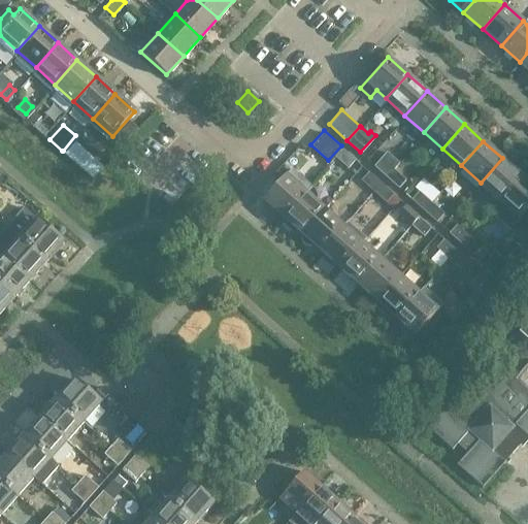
[(72,143),(65,152),(70,157),(77,149),(72,143)]
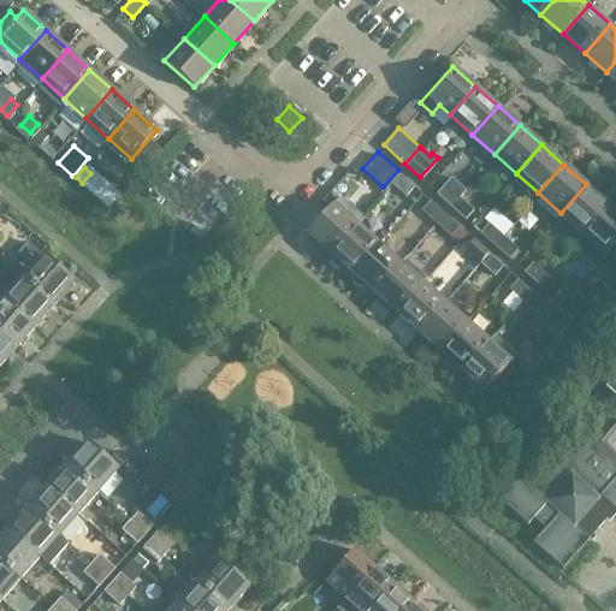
[(406,194),(414,184),(398,170),(383,187),(384,188),(391,182),(406,194)]
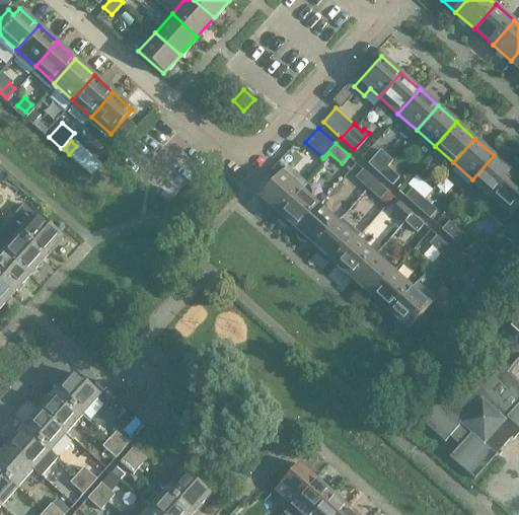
[(380,147),(374,153),(367,161),(379,171),(386,163),(391,157),(380,147)]
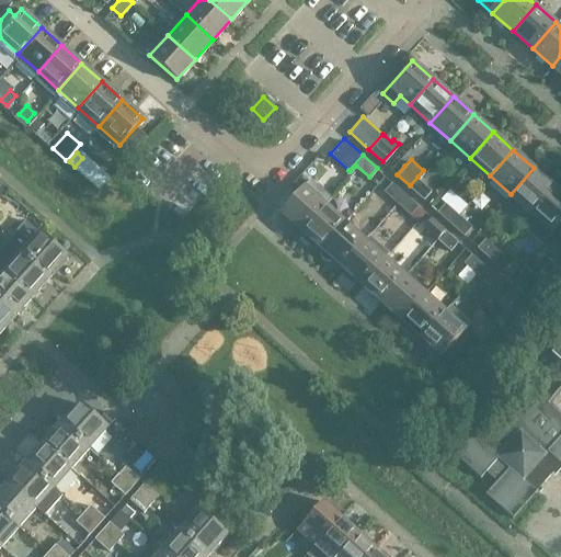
[(98,188),(109,174),(102,168),(90,181),(98,188)]
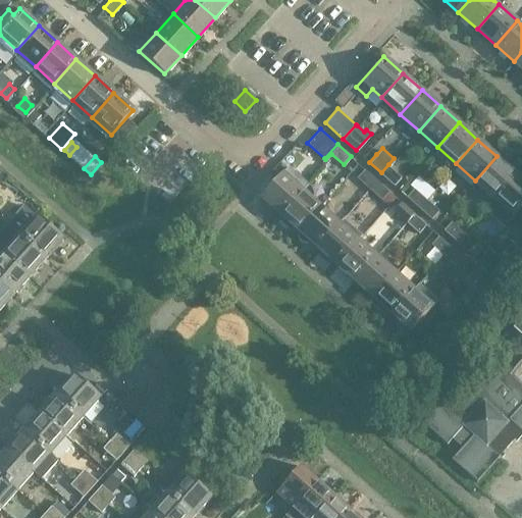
[(515,172),(497,156),(475,180),(492,196),(486,202),(487,203),(515,172)]
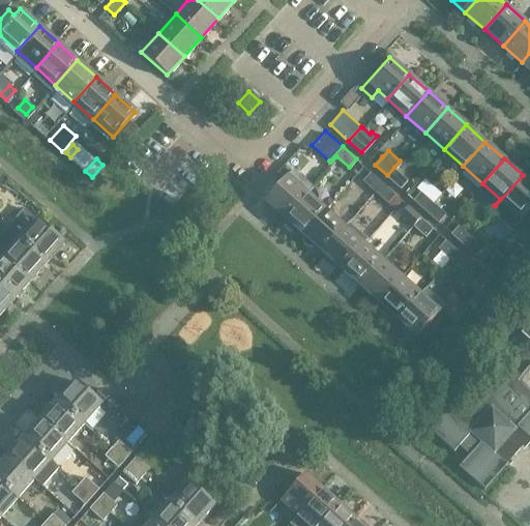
[(387,175),(400,186),(407,178),(394,167),(387,175)]
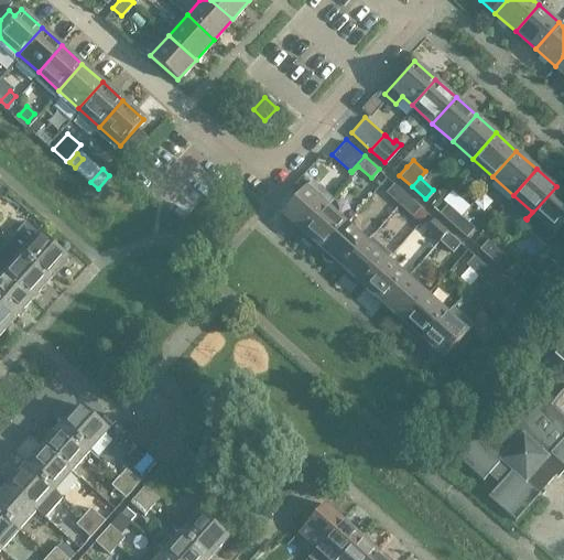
[(398,202),(407,193),(393,182),(386,191),(398,202)]
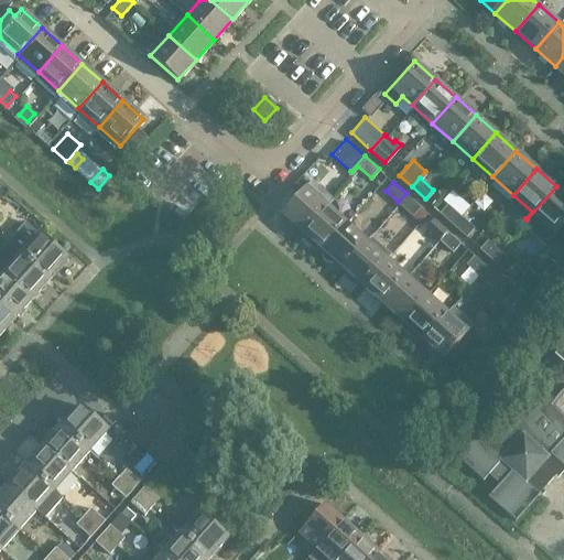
[(280,212),(301,230),(331,196),(321,187),(315,194),(304,185),(280,212)]
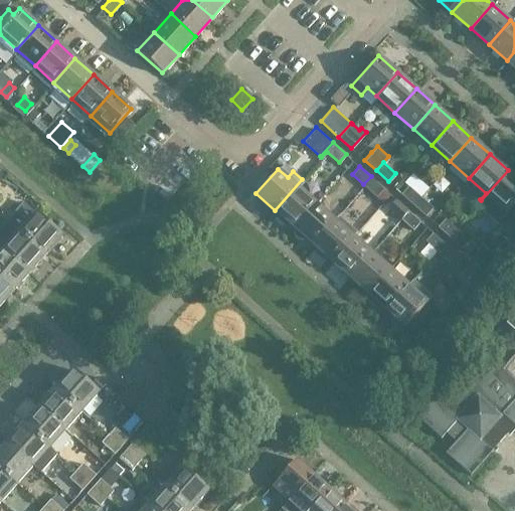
[(514,176),(508,170),(481,200),(478,204),(496,221),(514,200),(514,176)]
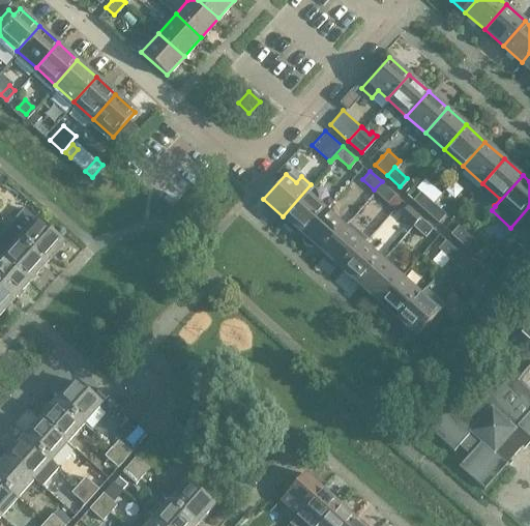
[(387,201),(394,193),(382,181),(374,190),(387,201)]
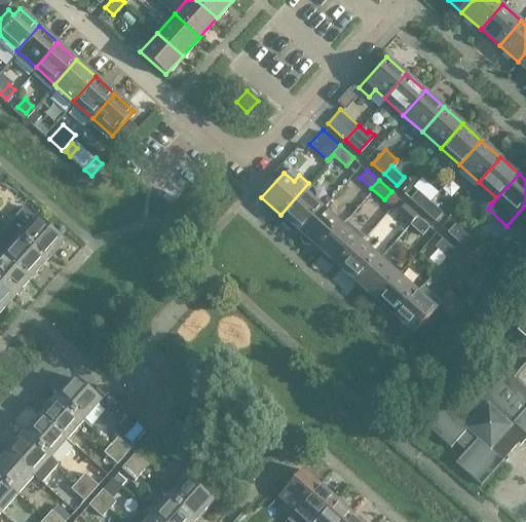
[(308,183),(280,215),(280,219),(282,222),(285,225),(288,226),(292,225),(299,231),(322,207),(304,190),(309,184),(308,183)]
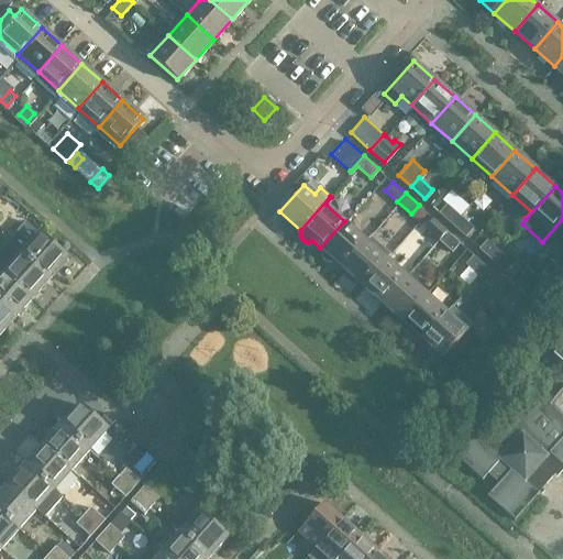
[(451,222),(460,214),(446,201),(438,211),(451,222)]
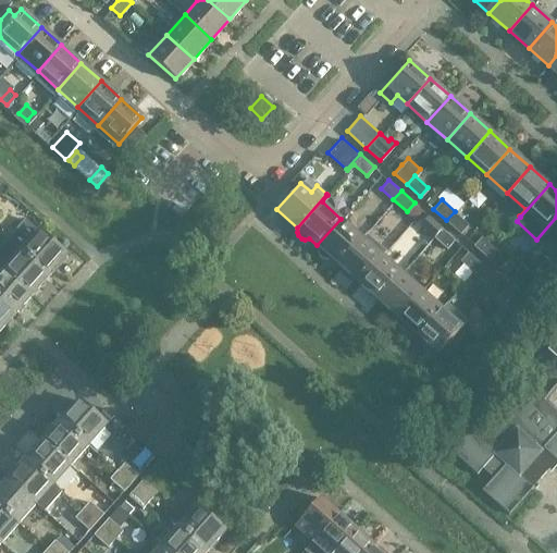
[(446,220),(460,232),(468,223),(455,211),(446,220)]
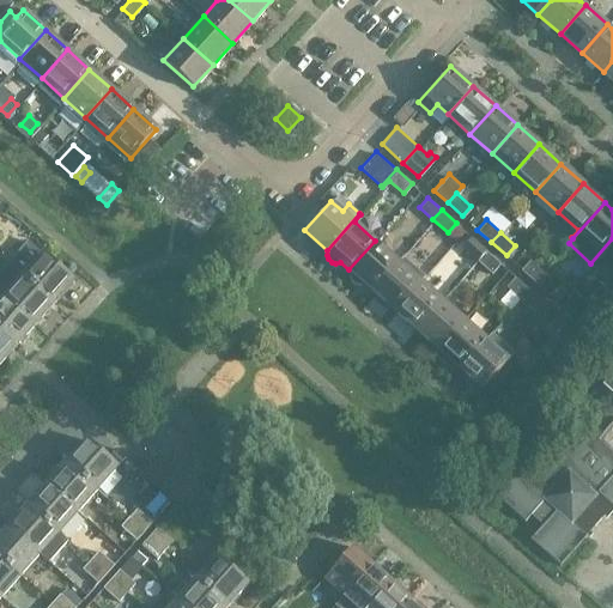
[(486,248),(472,235),(462,247),(475,260),(486,248)]
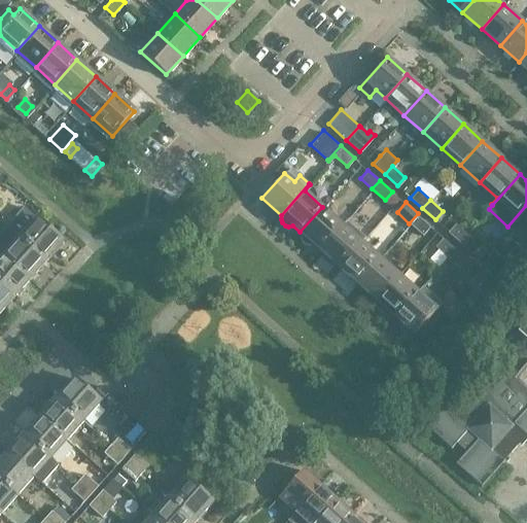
[(322,207),(300,232),(300,236),(301,240),(304,242),(308,243),(311,242),(312,242),(318,248),(341,223),(322,207)]
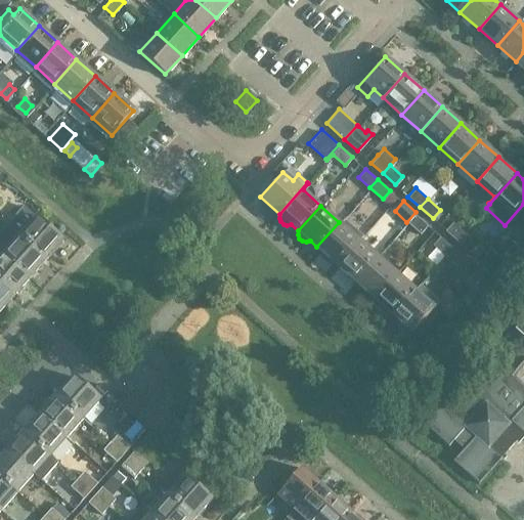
[(416,212),(406,222),(407,222),(420,232),(428,224),(416,213),(417,213),(416,212)]
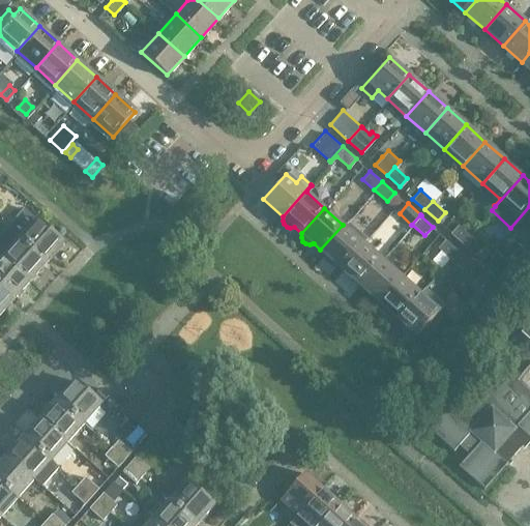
[(37,215),(20,234),(48,259),(64,239),(37,215)]
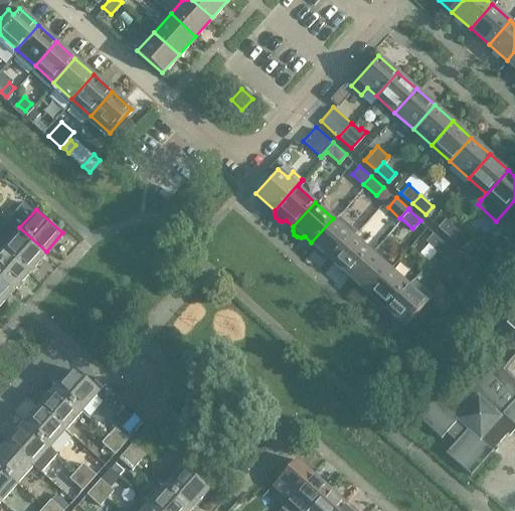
[(337,213),(333,218),(311,242),(330,259),(351,234),(356,229),(337,213)]
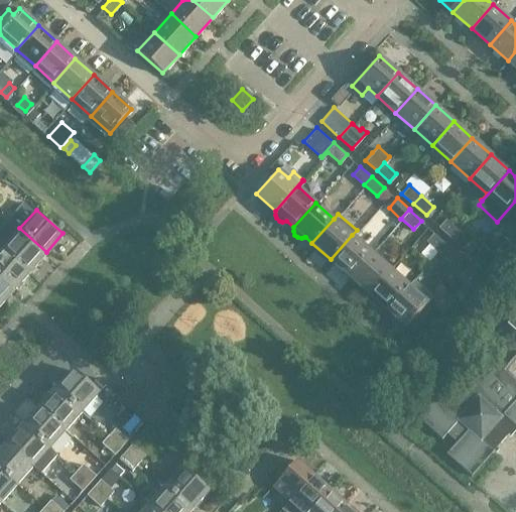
[(450,236),(458,228),(445,218),(438,226),(450,236)]
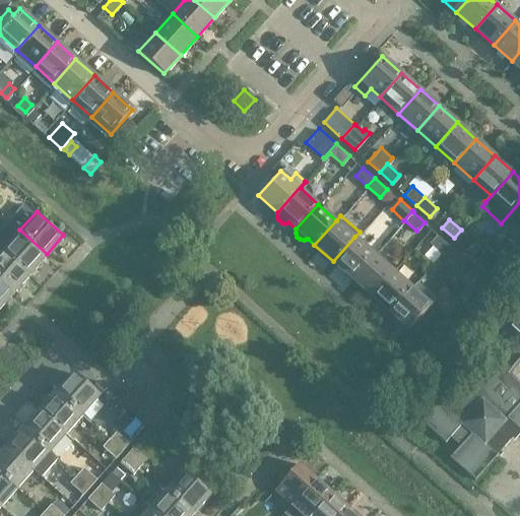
[(19,230),(3,248),(30,271),(47,254),(19,230)]
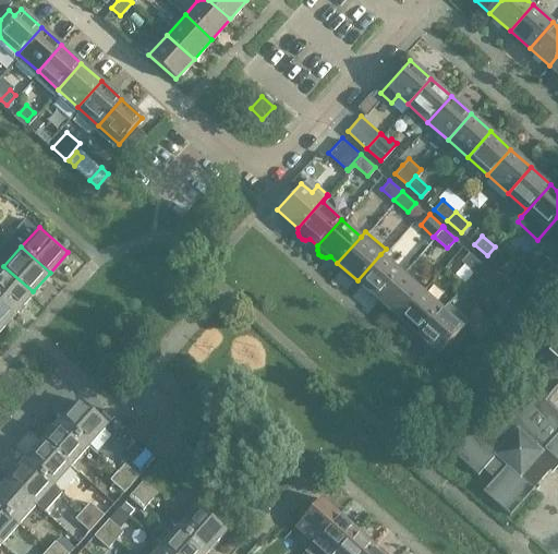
[(487,255),(500,268),(508,259),(495,247),(487,255)]
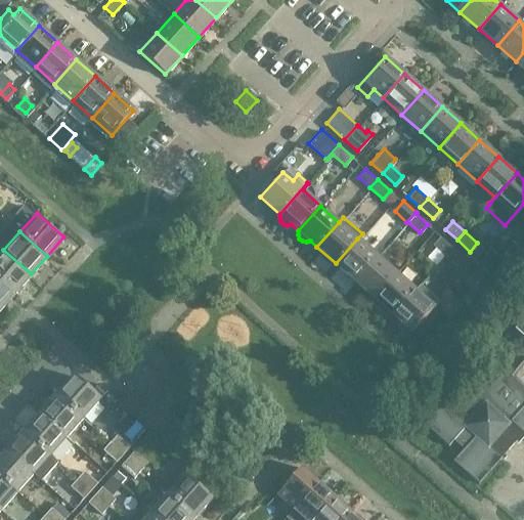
[(444,254),(452,246),(440,235),(433,244),(444,254)]
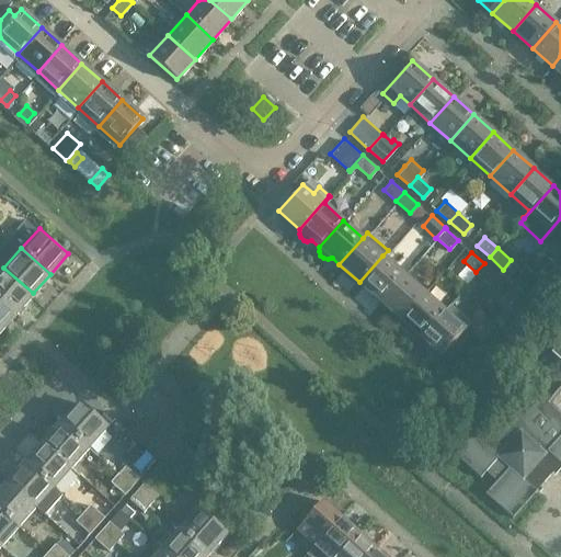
[(382,256),(359,282),(379,300),(403,274),(382,256)]
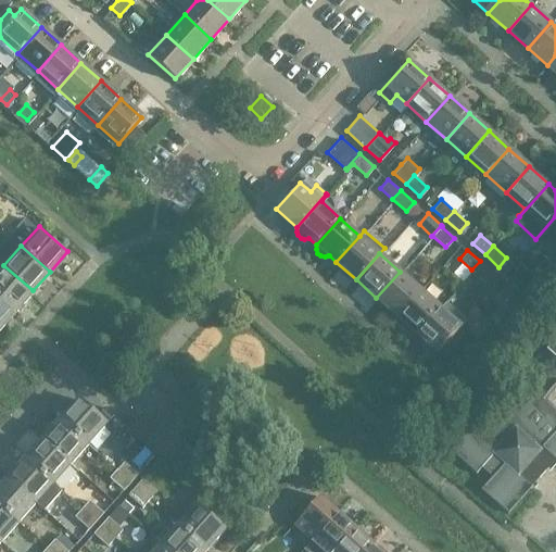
[(485,283),(493,273),(480,261),(471,270),(485,283)]
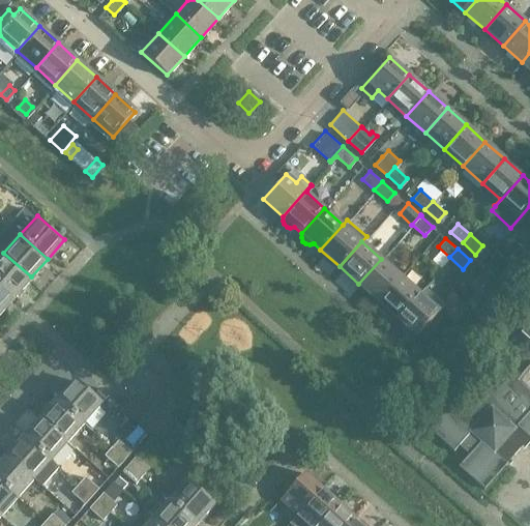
[(0,252),(0,282),(15,295),(31,276),(3,253),(2,254),(0,252)]
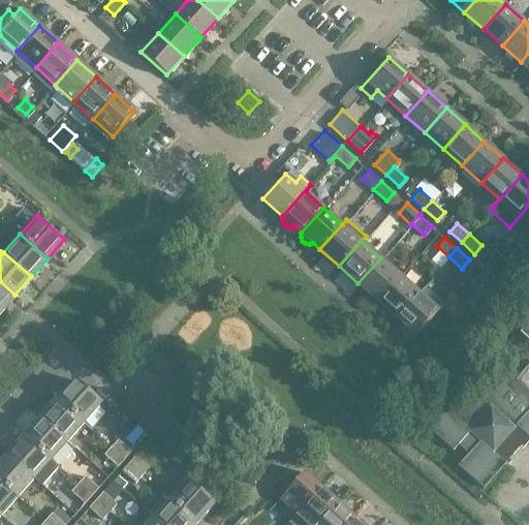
[(380,258),(358,283),(376,300),(399,275),(380,258)]
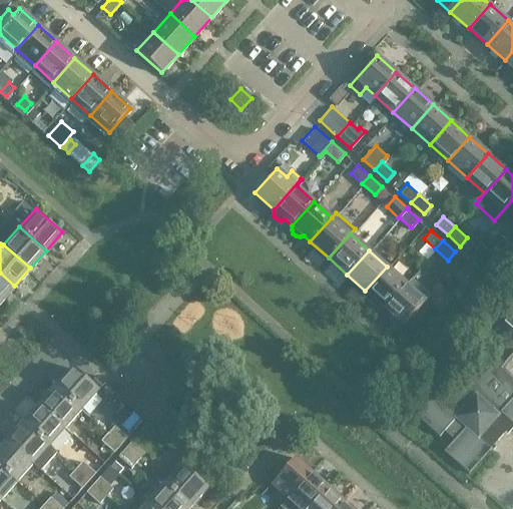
[(387,267),(365,291),(384,307),(405,283),(387,267)]
